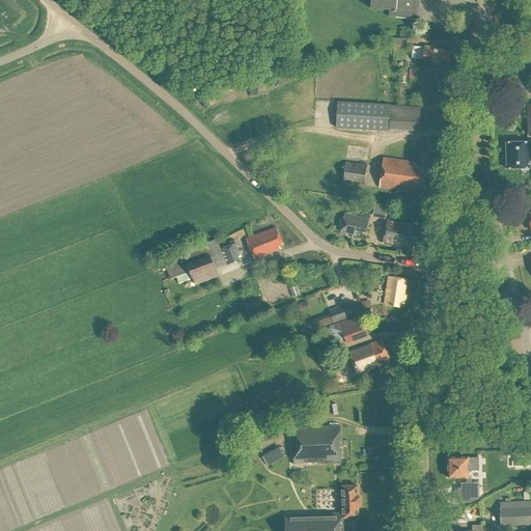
[(371,0),(371,8),(390,10),(390,17),(417,20),(419,0),(371,0)]
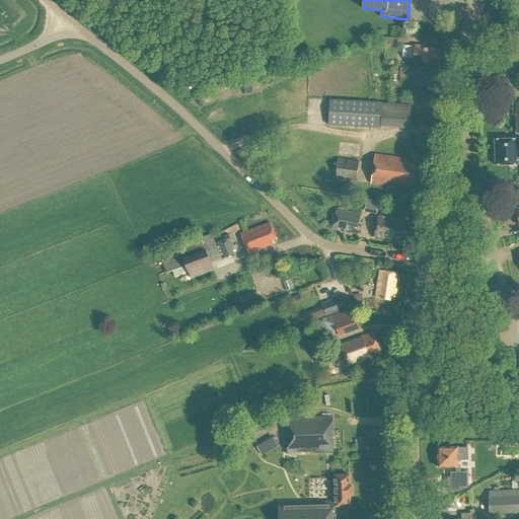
[(423,46),(415,45),(415,47),(402,46),(401,56),(413,58),(413,62),(438,65),(440,50),(423,48),(423,46)]
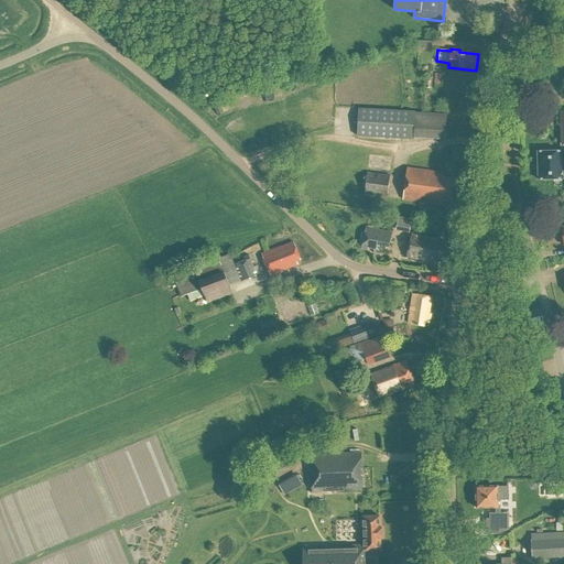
[(359,108),(358,137),(414,140),(414,138),(415,112),(415,111),(359,108)]
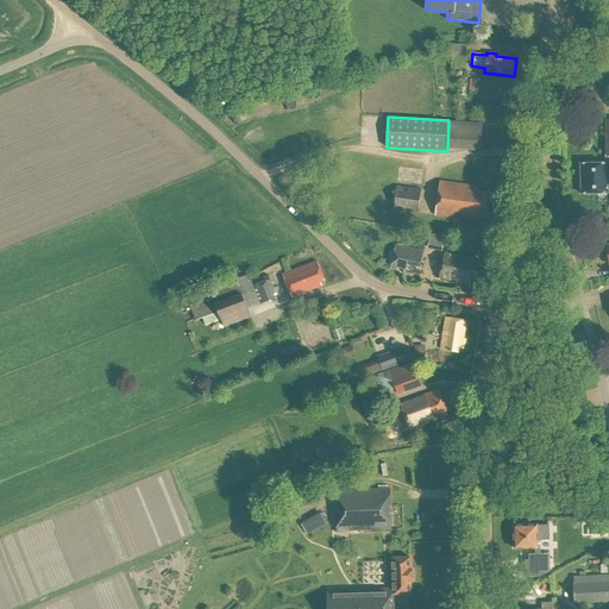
[(608,120),(606,121),(607,162),(581,163),(581,194),(608,193),(608,187),(608,120)]
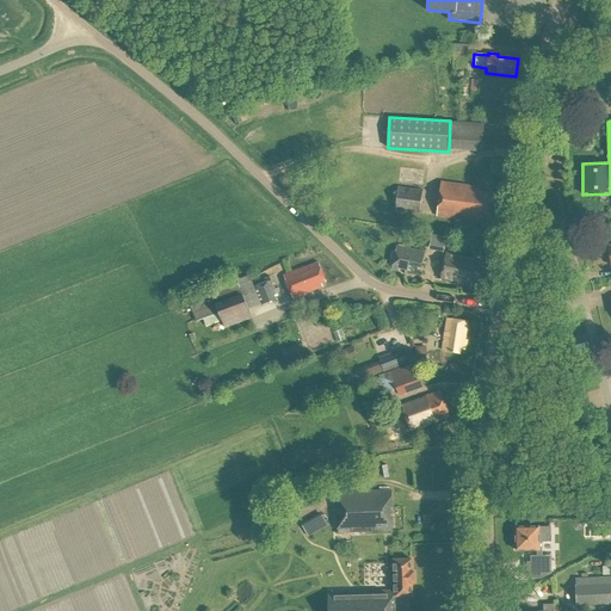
[(482,187),(442,181),(437,216),(481,222),(482,217),(489,218),(493,195),(481,192),(482,187)]
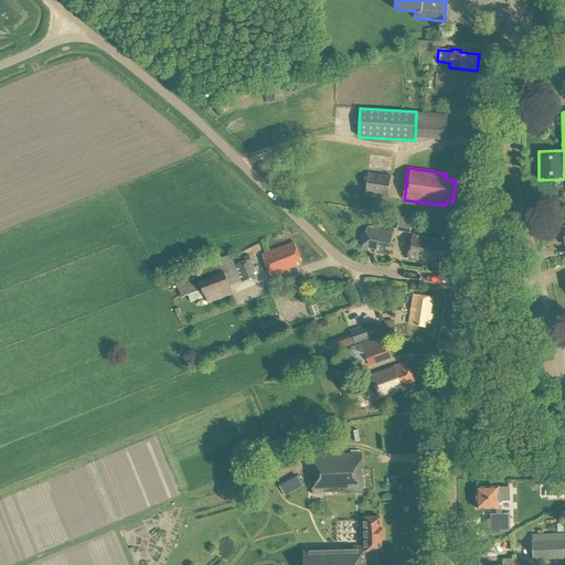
[(388,198),(391,177),(369,173),(365,195),(388,198)]
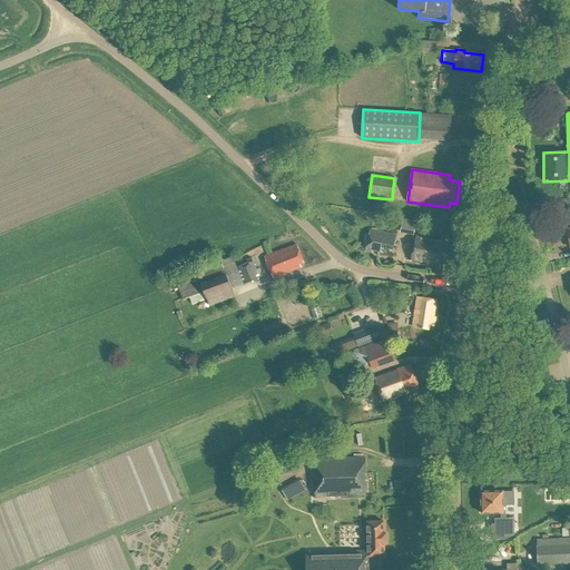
[(415,234),(418,219),(404,216),(401,231),(415,234)]
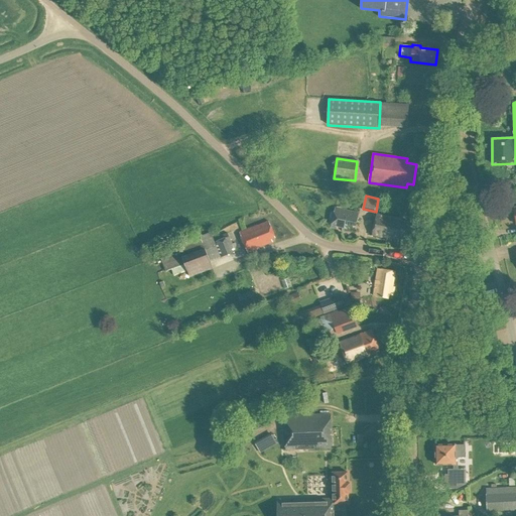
[(336,209),(335,214),(331,228),(355,234),(359,214),(336,209)]
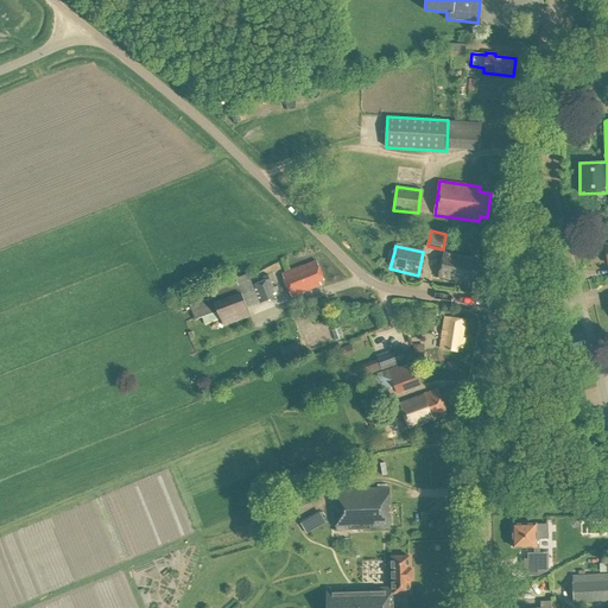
[(474,259),(445,253),(438,279),(468,286),(469,282),(476,284),(481,264),(474,261),(474,259)]
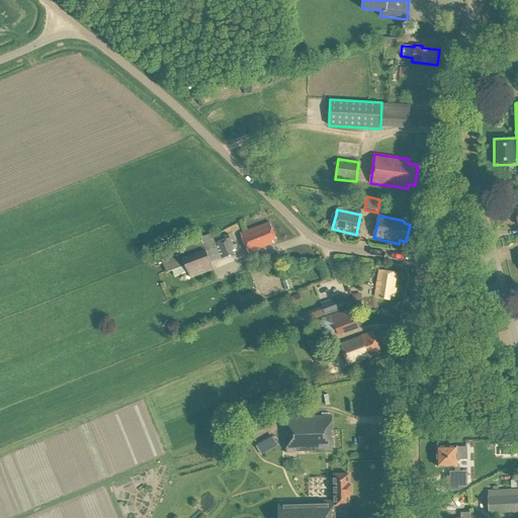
[(274,240),(277,238),(271,223),(256,228),(241,233),(249,254),(275,244),(274,240)]
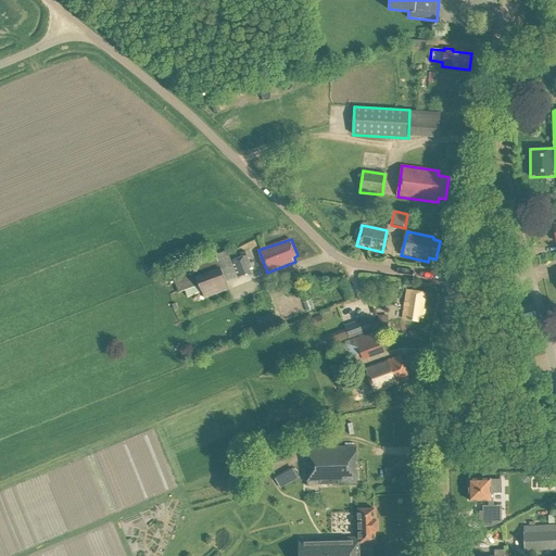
[(243,255),(234,260),(230,261),(231,263),(227,265),(223,252),(216,254),(217,257),(194,266),(197,272),(196,273),(174,281),(179,294),(193,289),(196,294),(203,292),(204,291),(206,297),(230,288),(228,280),(238,277),(255,270),(247,251),(242,252),(243,255)]
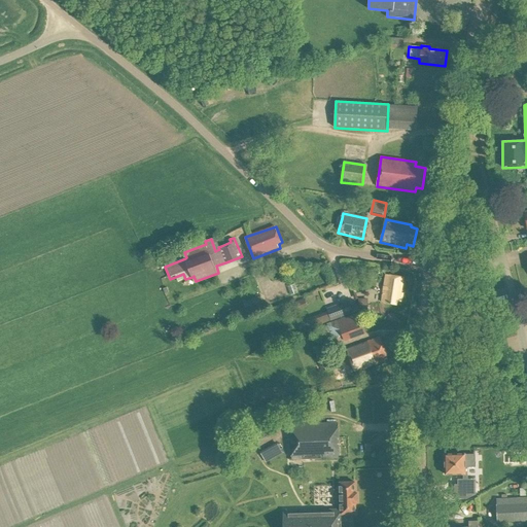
[(403,278),(387,275),(383,303),(396,305),(397,302),(401,302),(403,293),(400,293),(403,278)]
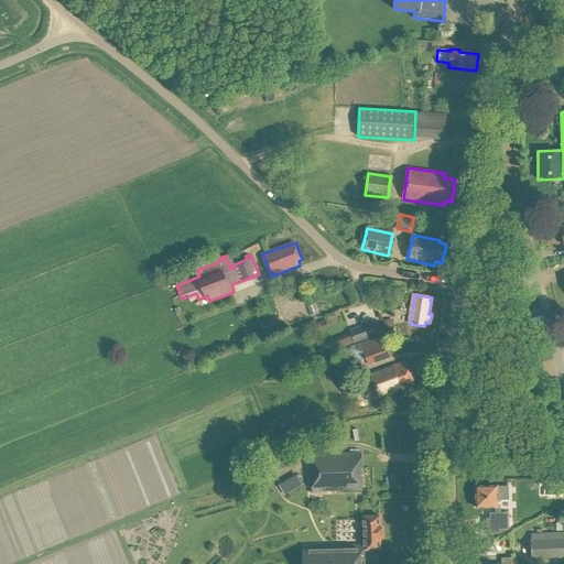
[(279,316),(261,324),(266,336),(274,333),(274,332),(283,328),(279,316)]
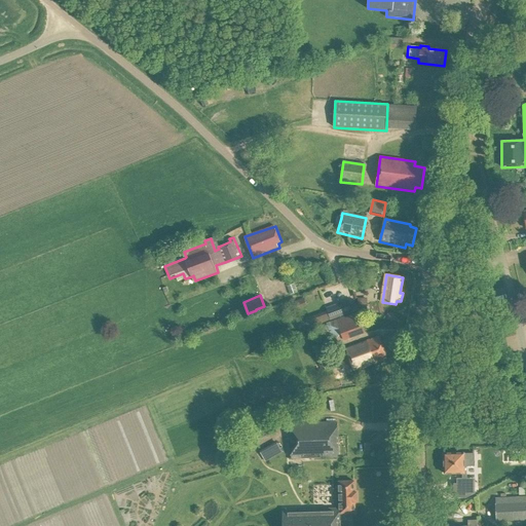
[(294,302),(298,309),(307,305),(304,298),(294,302)]
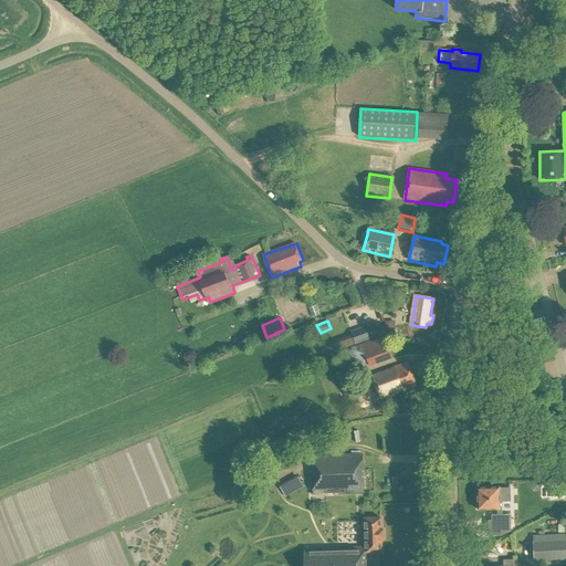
[(376,329),(378,336),(386,334),(395,334),(395,321),(386,321),(386,326),(383,327),(376,329)]
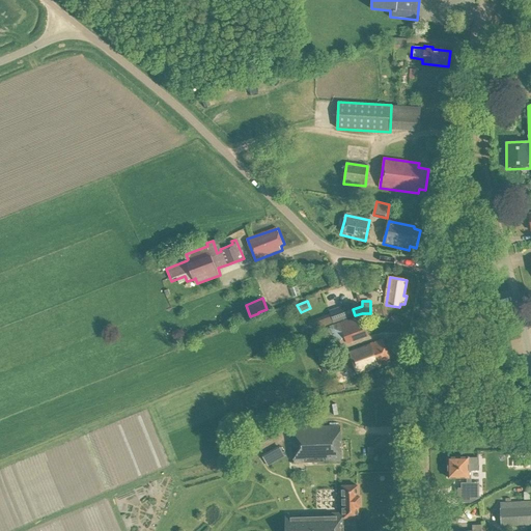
[(314,331),(334,324),(355,316),(351,303),(329,311),(330,314),(311,322),(314,331)]
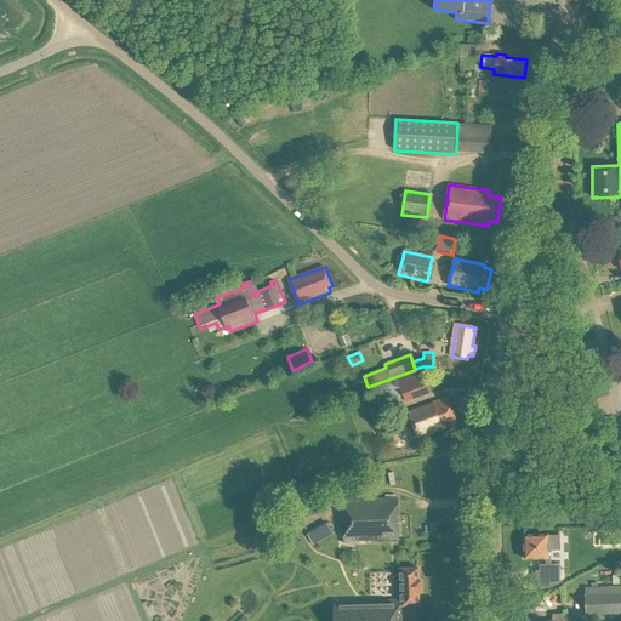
[(392,404),(405,399),(405,403),(431,393),(422,368),(385,382),(386,385),(379,387),(383,399),(389,397),(392,404)]
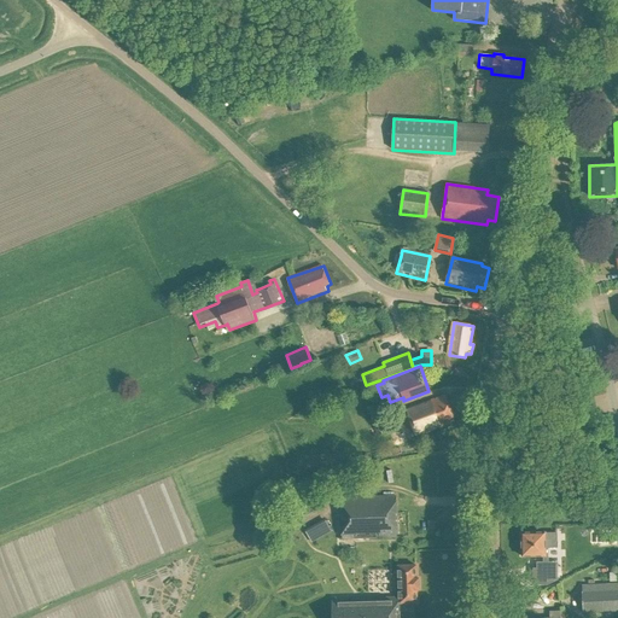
[(455,420),(445,395),(407,409),(418,437),(437,430),(436,427),(455,420)]
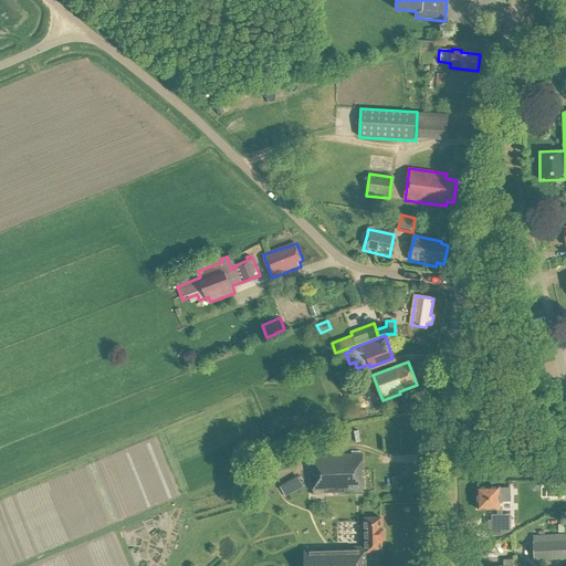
[(354,396),(344,371),(336,375),(342,387),(341,387),(346,399),(354,396)]
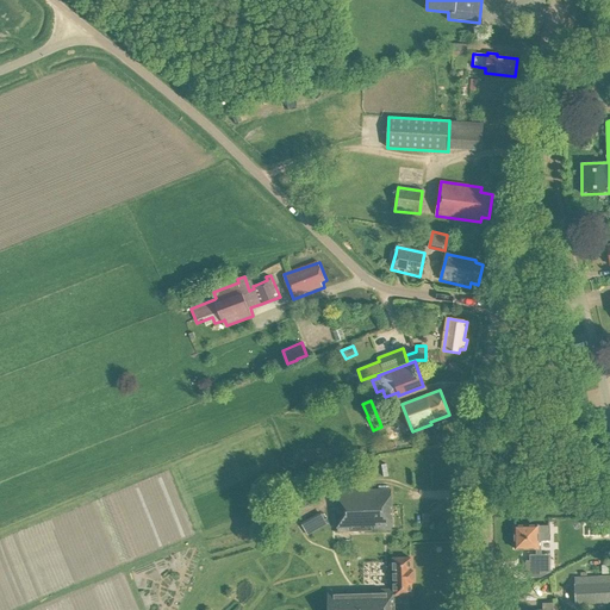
[(338,531),(374,530),(392,529),(391,490),(337,492),(338,531)]
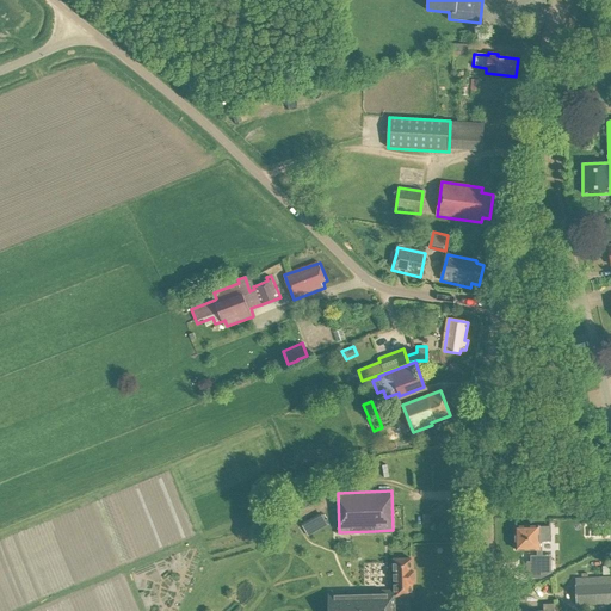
[(303,523),(308,534),(329,524),(325,513),(303,523)]
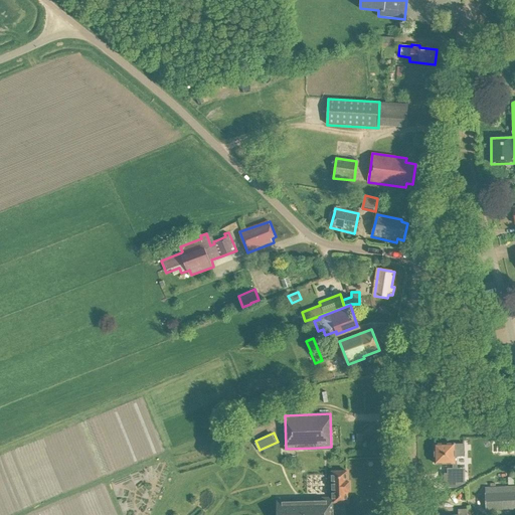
[(481,452),(480,442),(469,442),(469,453),(481,452)]
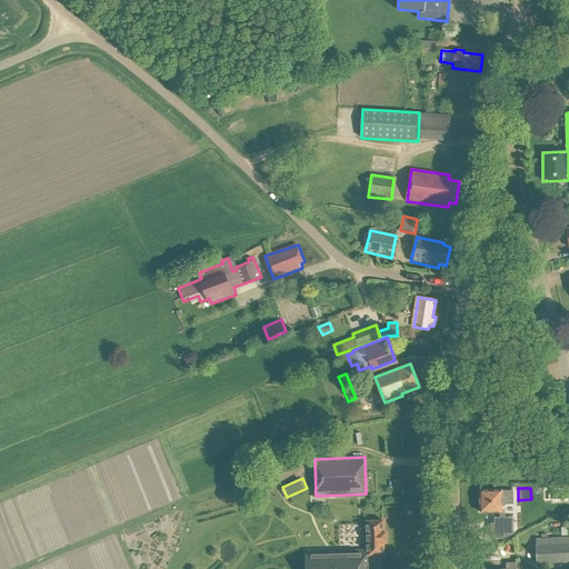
[(502,499),(513,499),(513,490),(481,490),(481,512),(502,511),(502,499)]
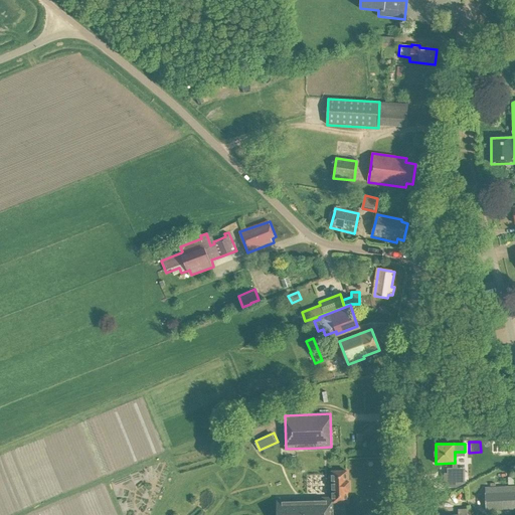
[(333,514),(333,509),(335,509),(345,509),(345,503),(348,503),(348,490),(350,490),(350,482),(348,482),(347,471),(332,471),(333,497),(277,499),(277,514),(333,514)]
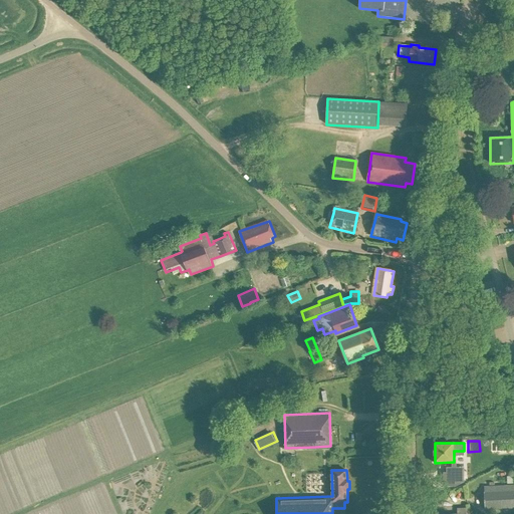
[(513,485),(485,487),(485,492),(486,509),(513,508),(513,485)]
